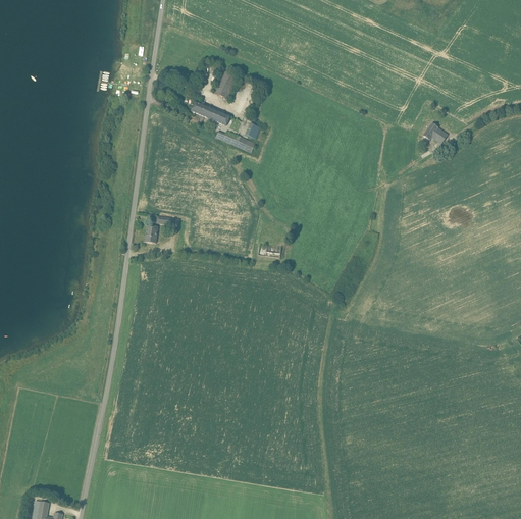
[(229,97),(239,75),(224,68),(214,91),(229,97)]
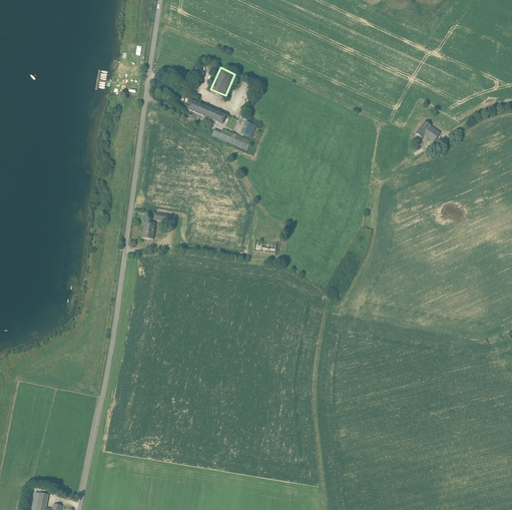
[(199,100),(193,97),(188,107),(222,122),(227,112),(200,100),(199,100)]
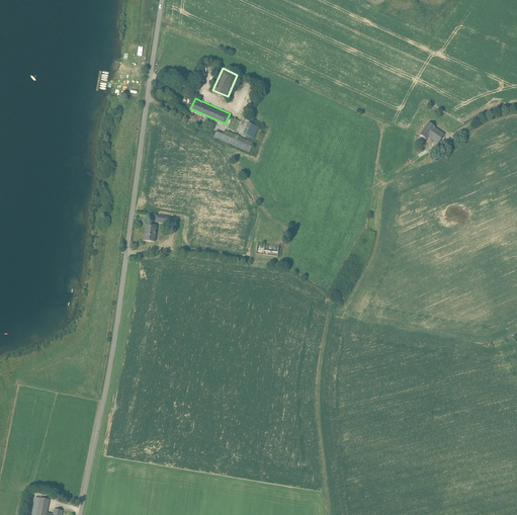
[(255,136),(260,124),(250,119),(245,131),(255,136)]
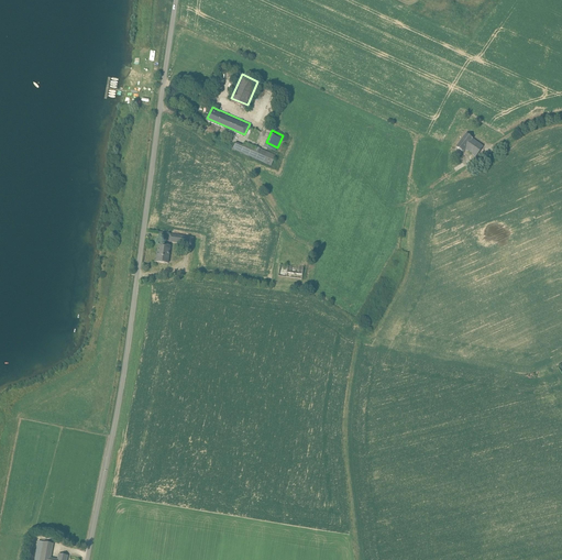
[(476,154),(484,143),(466,131),(458,144),(464,150),(466,146),(476,154)]
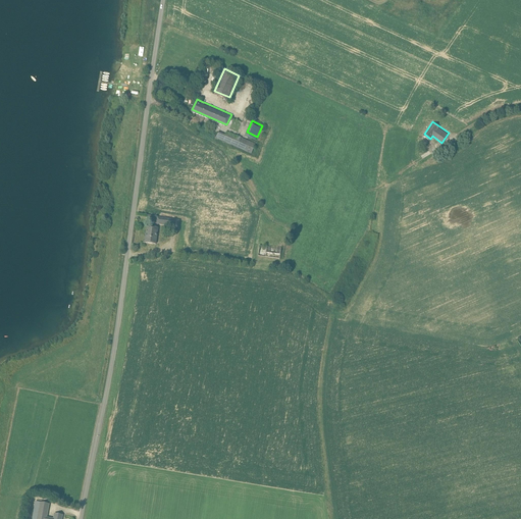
[(219,130),(216,136),(252,151),(256,142),(228,130),(226,133),(219,130)]
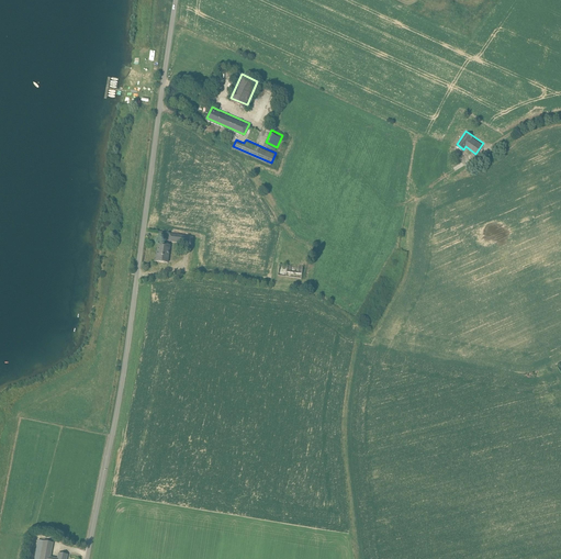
[(194,234),(170,231),(170,238),(193,242),(194,234)]
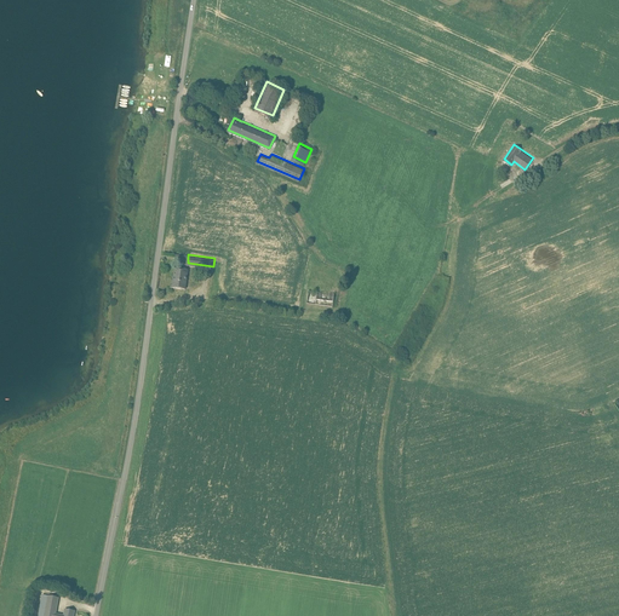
[(189,268),(182,266),(176,265),(176,266),(175,275),(173,285),(187,287),(189,268)]
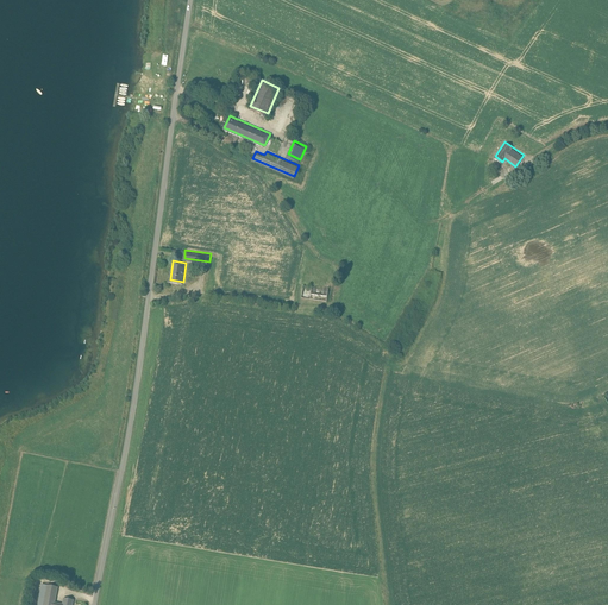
[(302,296),(327,298),(330,288),(304,284),(302,296)]
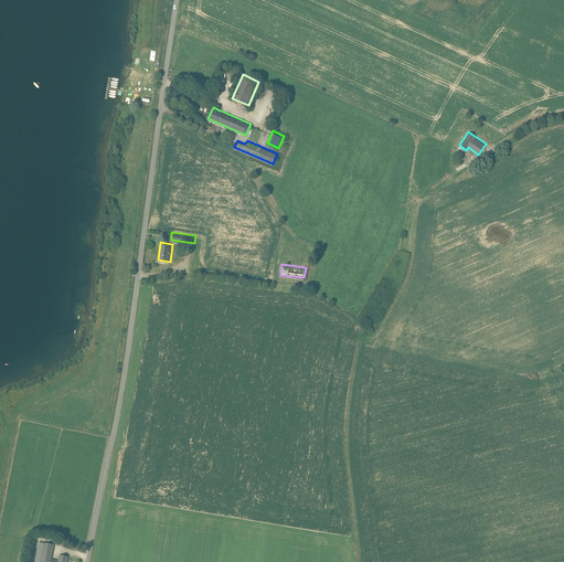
[(66,561),(68,555),(60,553),(59,559),(52,558),(54,543),(40,540),(35,561),(66,561)]
